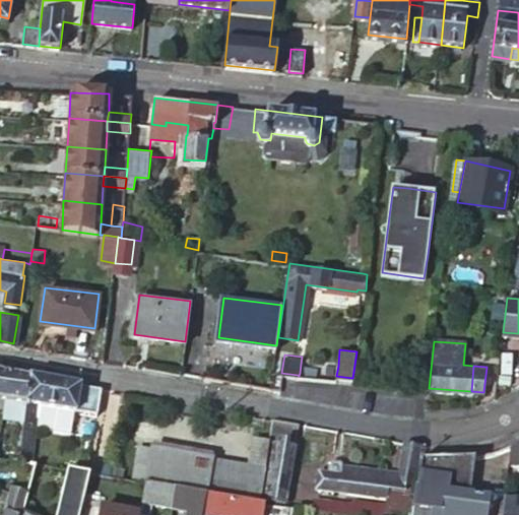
[(0,394),(7,395),(11,371),(0,369),(0,394)]
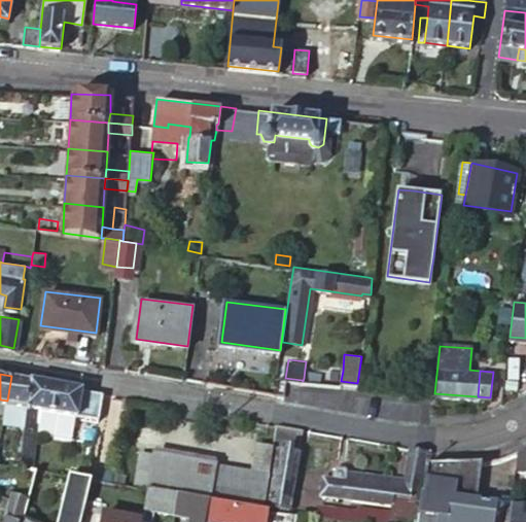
[(29,379),(11,376),(7,401),(4,419),(25,422),(29,379)]
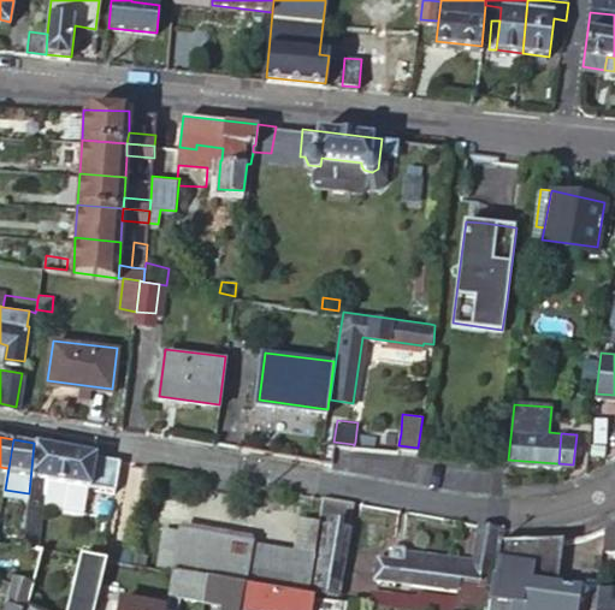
[(120,459),(34,443),(29,493),(28,507),(43,509),(47,477),(116,489),(120,459)]
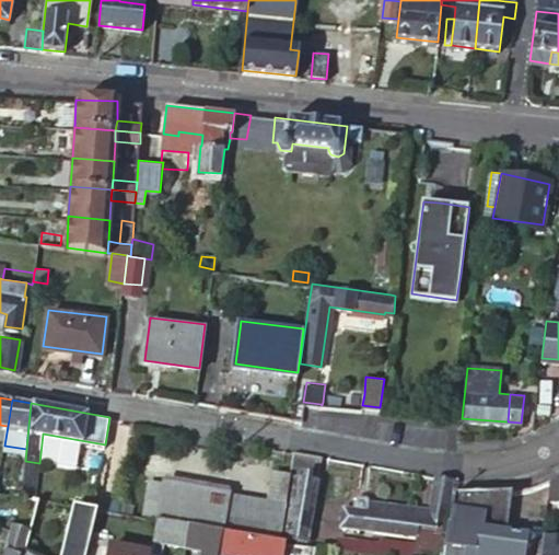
[(321,453),(292,449),(289,472),(297,473),(286,534),(306,538),(321,453)]
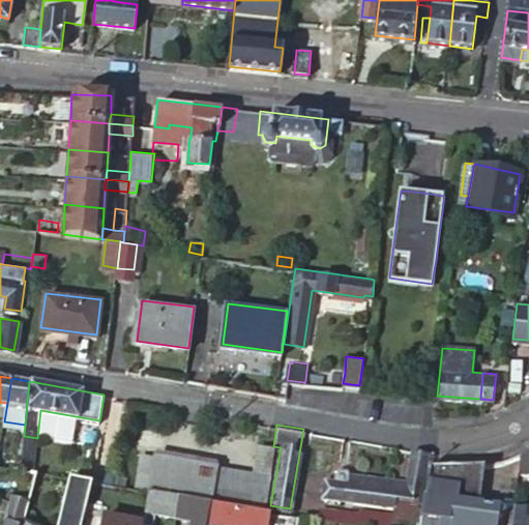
[(21,467),(34,470),(37,438),(24,436),(22,455),(21,467)]
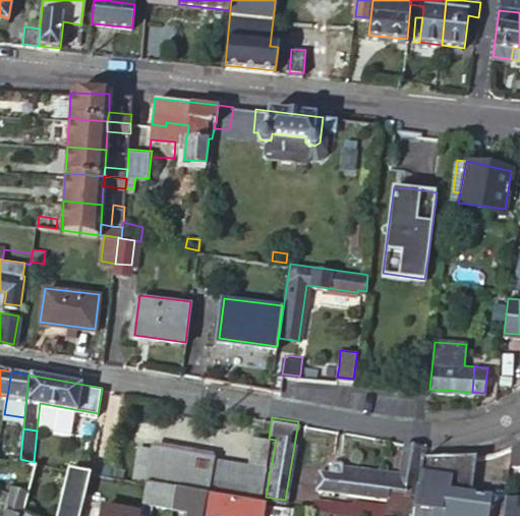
[(194,452),(187,490),(207,493),(261,500),(269,439),(253,436),(248,461),(194,452)]
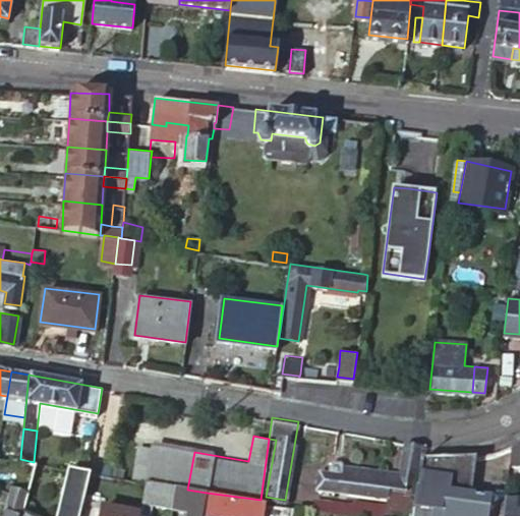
[(519,439),(511,443),(509,463),(519,464),(519,439)]
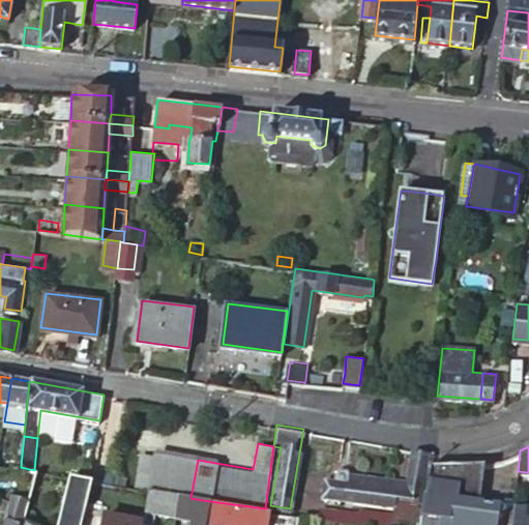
[(319,517),(382,524),(414,524),(419,493),(422,493),(427,463),(429,450),(411,447),(407,480),(399,479),(397,487),(348,479),(350,469),(338,467),(335,477),(325,476),(322,494),(394,503),(393,508),(380,507),(359,508),(321,504),(319,517)]
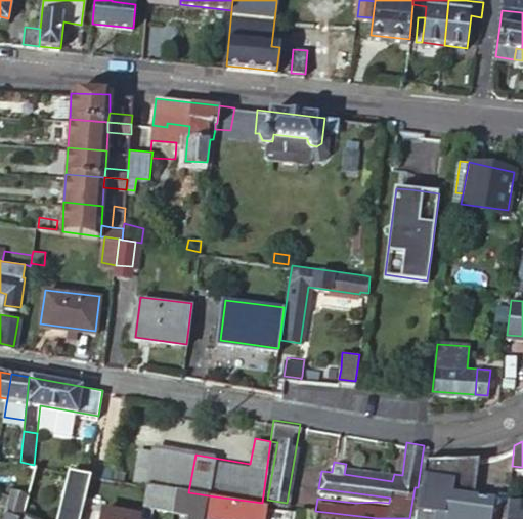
[(135,482),(145,484),(154,448),(142,445),(135,482)]
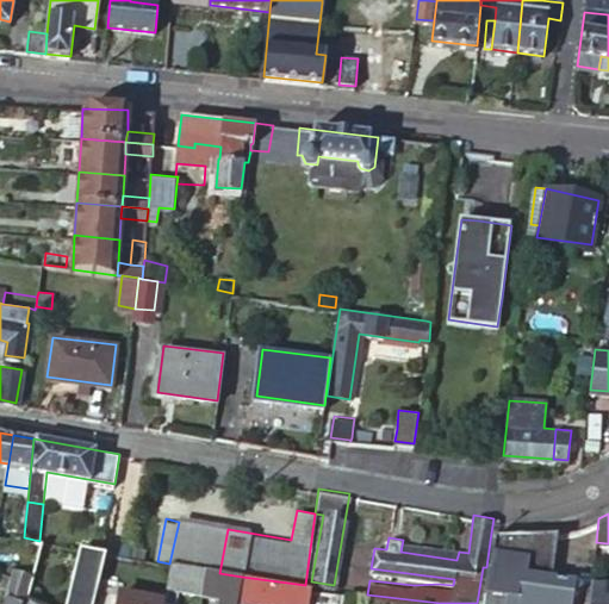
[(570,529),(555,531),(551,566),(594,560),(596,542),(598,518),(583,525),(570,529)]
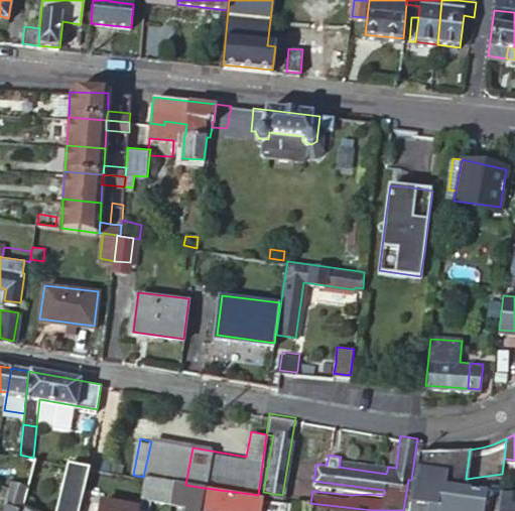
[(0,452),(20,455),(21,442),(5,440),(3,445),(0,444),(0,452)]
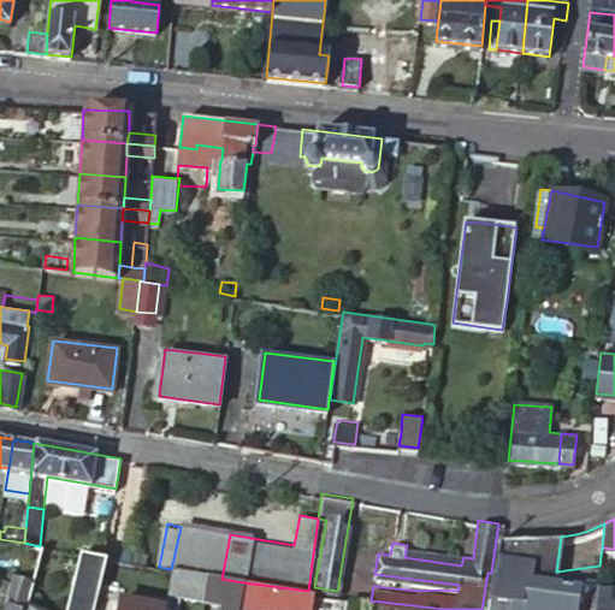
[(171,569),(208,576),(222,579),(230,534),(181,527),(171,569)]
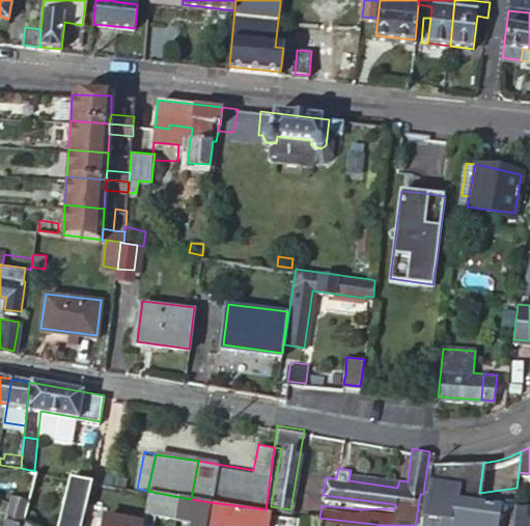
[(423,494),(419,525),(495,525),(499,505),(470,500),(475,464),(427,464),(423,494)]
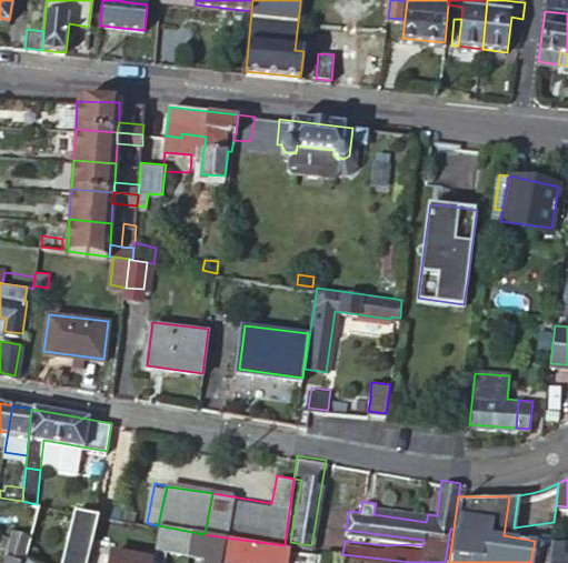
[(93,513),(37,504),(28,535),(27,541),(45,545),(47,534),(87,541),(93,513)]
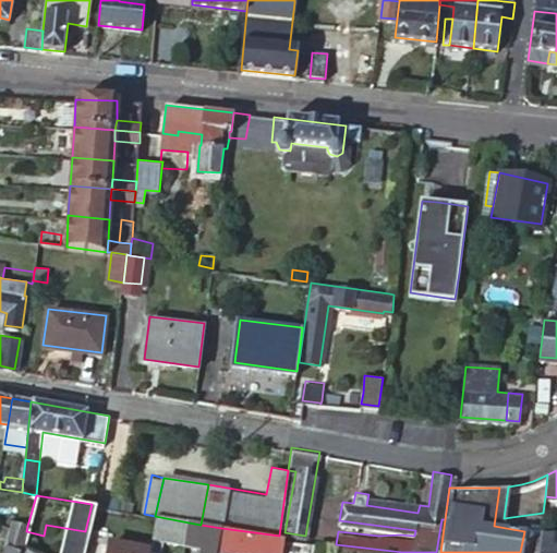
[(118,509),(120,501),(99,497),(97,505),(98,506),(118,509)]
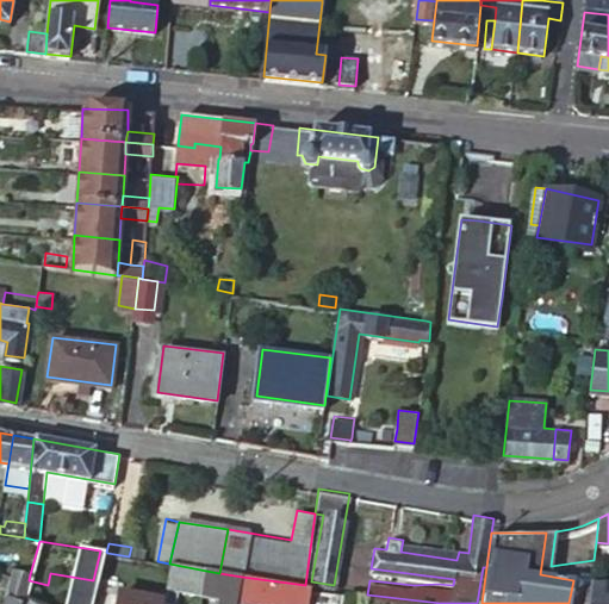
[(145,549),(131,547),(129,556),(143,559),(145,549)]
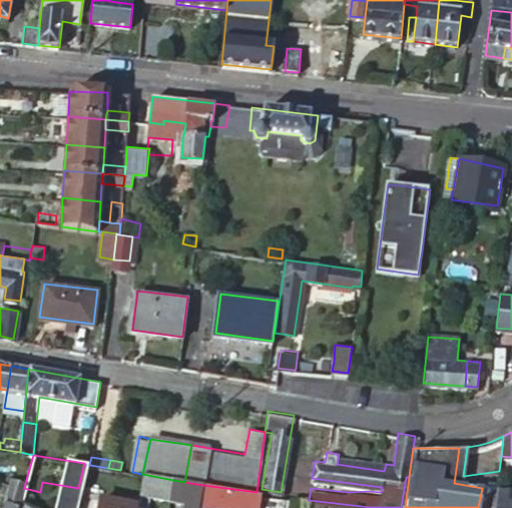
[(74,504),(79,505),(90,465),(89,464),(84,463),(78,488),(74,504)]
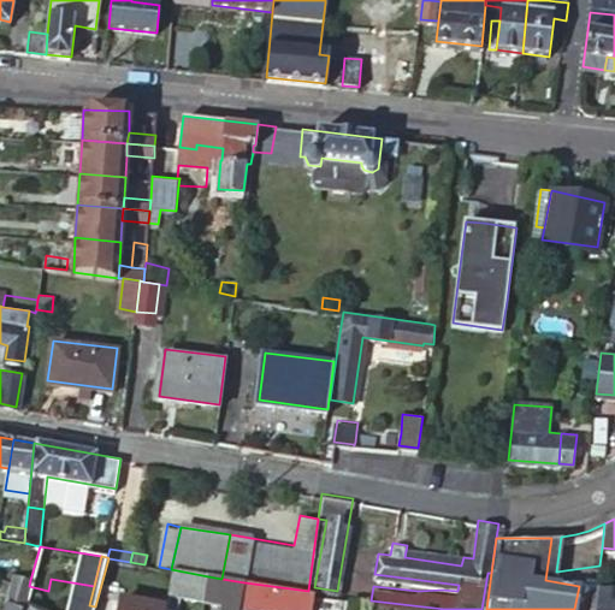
[(203,600),(208,576),(171,569),(166,593),(179,596),(203,600)]
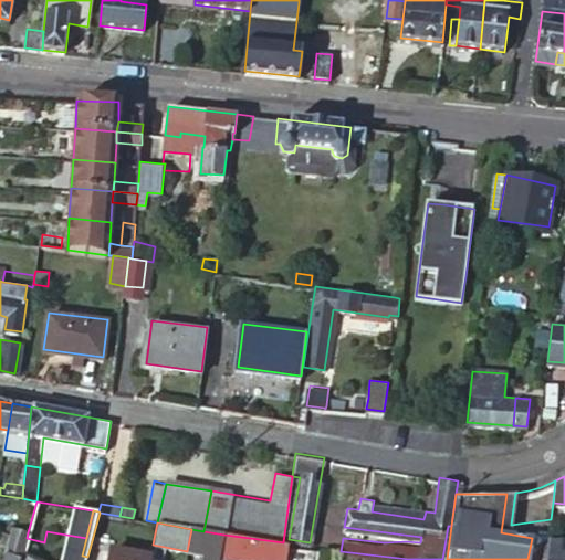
[(19,559),(27,538),(28,532),(11,528),(10,532),(0,528),(0,559),(19,559)]
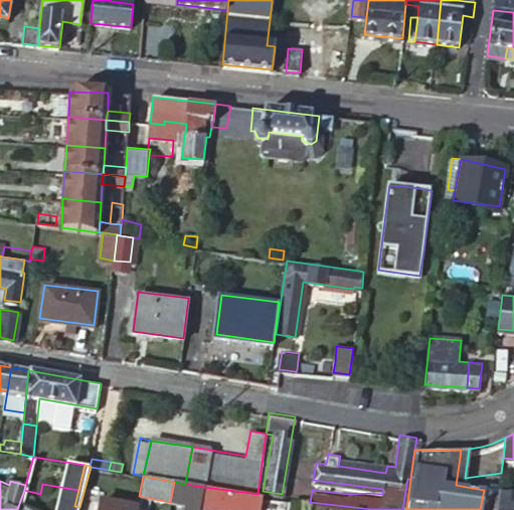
[(182,509),(199,509),(200,508),(204,487),(185,484),(174,482),(170,502),(184,504),(182,509)]
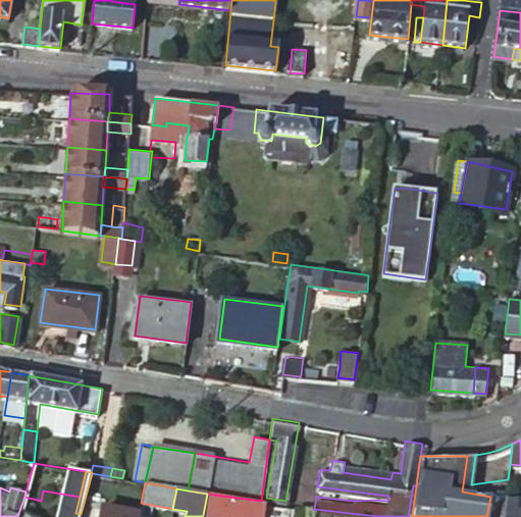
[(212,516),(264,516),(267,502),(261,501),(207,494),(203,515),(212,516)]
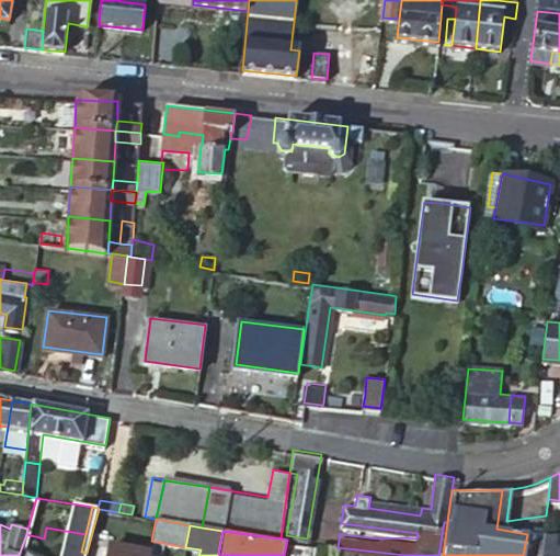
[(551,534),(544,532),(543,534),(539,555),(559,555),(559,546),(549,545),(551,534)]
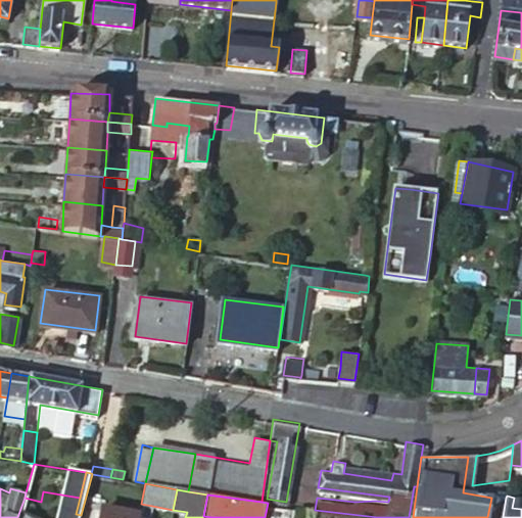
[(521,499),(514,498),(512,508),(521,509),(521,499)]
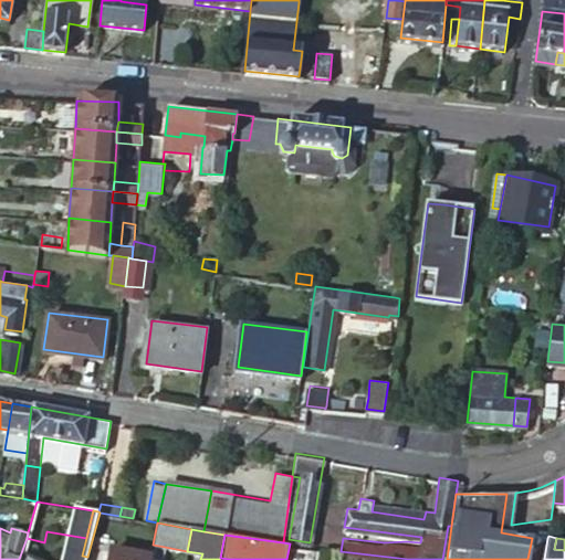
[(165,547),(153,545),(150,555),(150,556),(163,558),(165,547)]
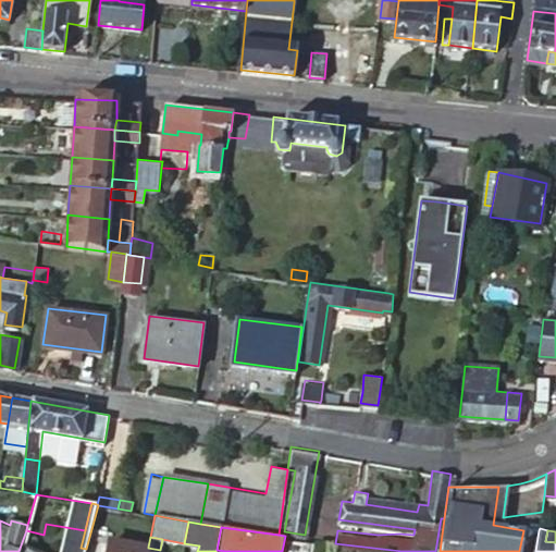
[(107,551),(147,551),(148,548),(148,547),(110,539),(107,551)]
